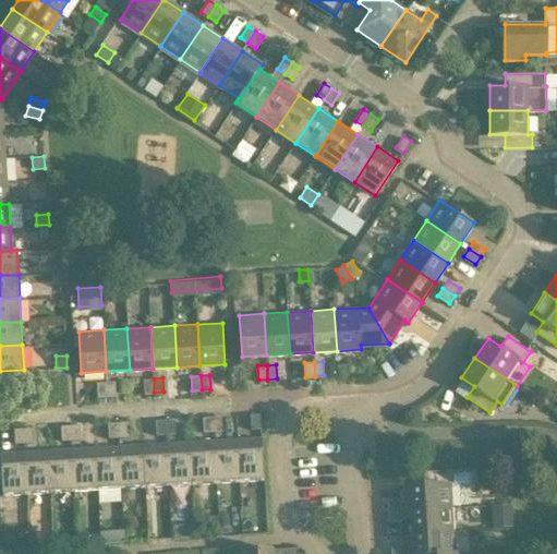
[(145,393),(154,393),(154,378),(144,378),(145,393)]
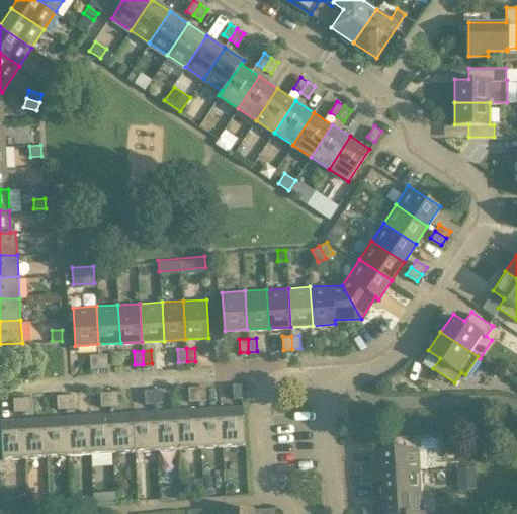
[(91,367),(99,366),(99,353),(90,354),(91,367)]
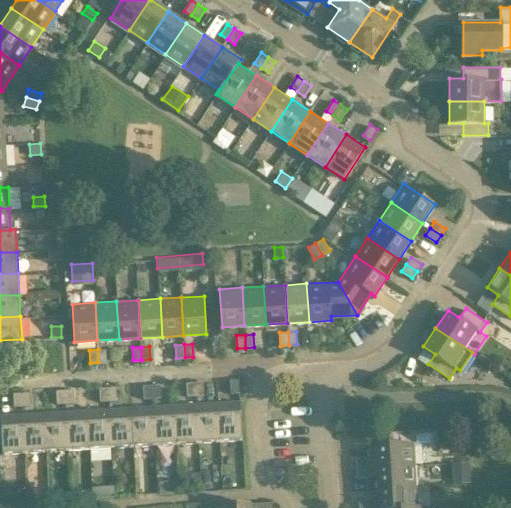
[(98,349),(98,362),(107,362),(106,349),(98,349)]
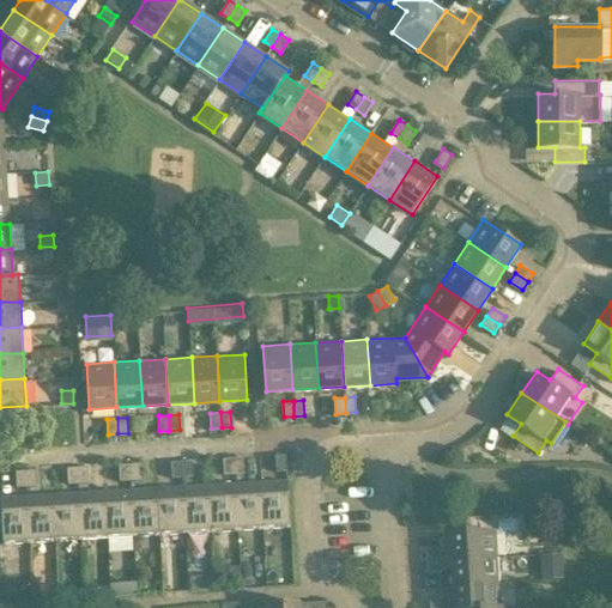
[(277,469),(288,468),(286,453),(276,454),(277,469)]
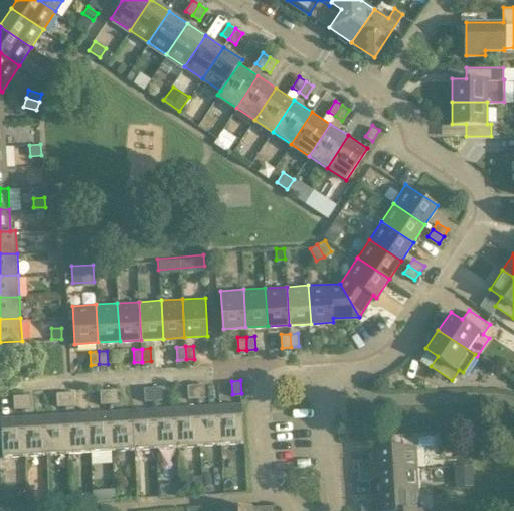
[(204,382),(195,383),(196,396),(205,396),(204,382)]
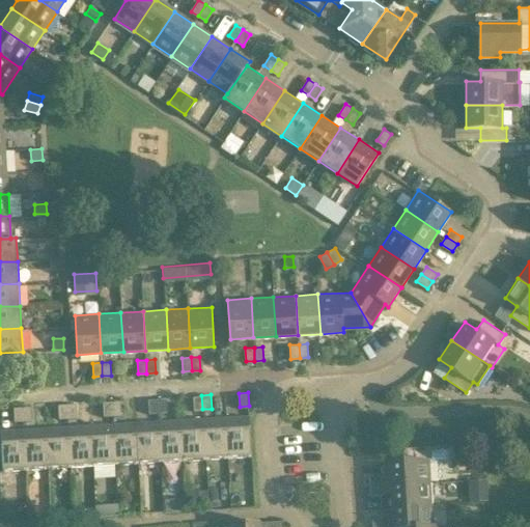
[(194,410),(202,409),(201,395),(193,395),(194,410)]
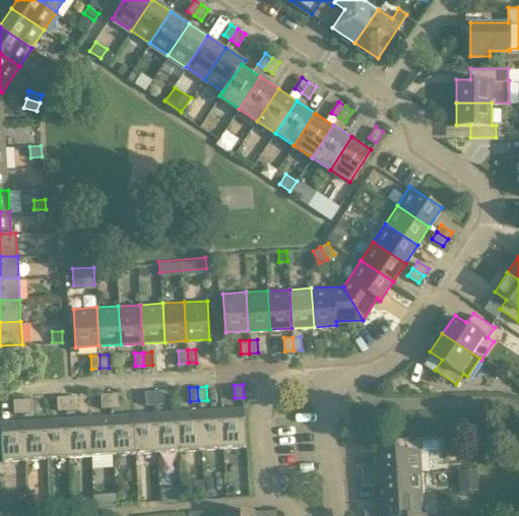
[(163,389),(153,390),(154,403),(164,402),(163,389)]
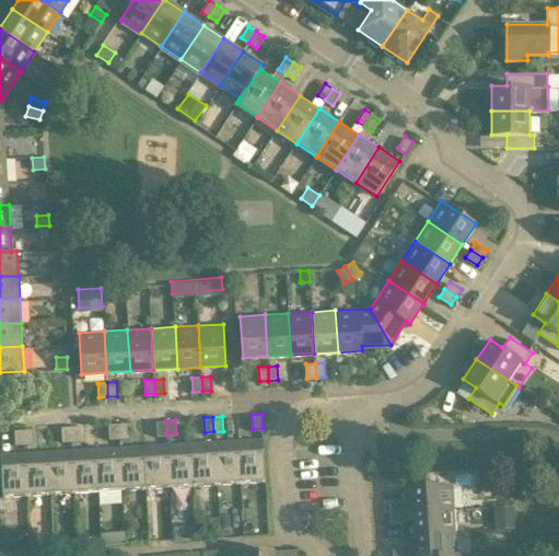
[(158,435),(166,435),(165,420),(156,420),(158,435)]
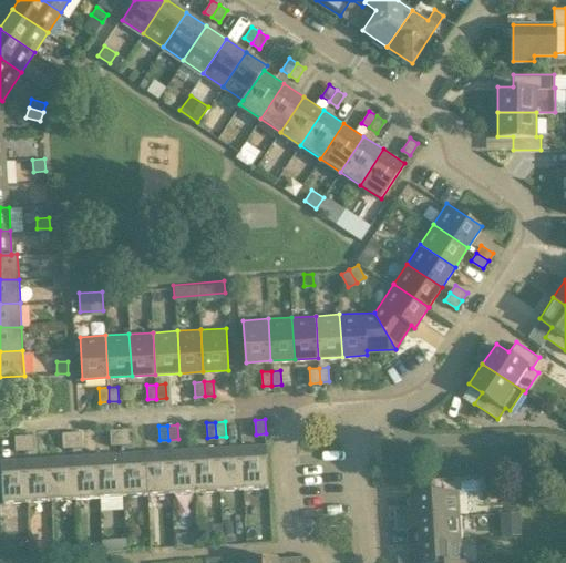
[(111,443),(121,442),(120,428),(110,429),(111,443)]
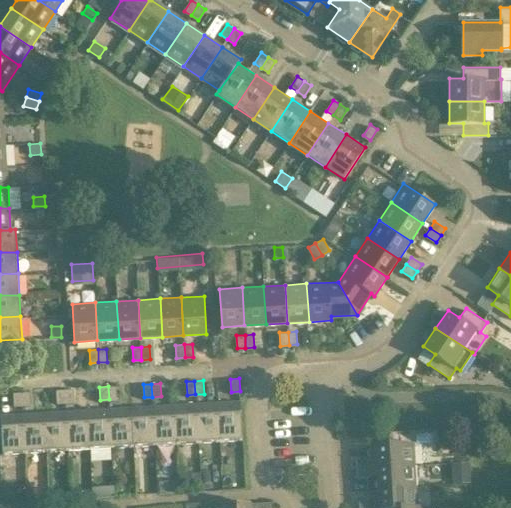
[(116,386),(108,386),(109,399),(117,399),(116,386)]
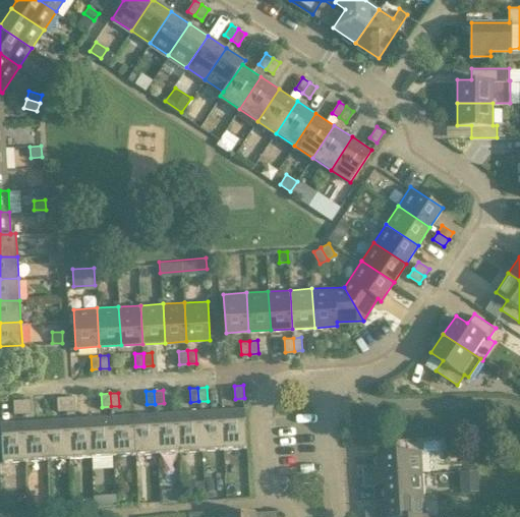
[(74,395),(66,396),(66,409),(75,408),(74,395)]
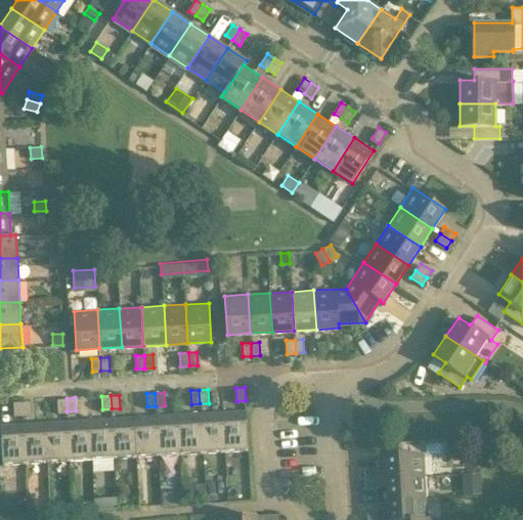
[(58,412),(67,412),(67,398),(57,398),(58,412)]
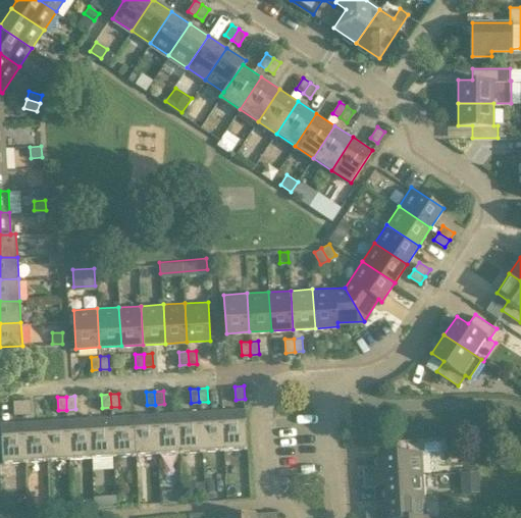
[(14,413),(22,412),(22,399),(13,400),(14,413)]
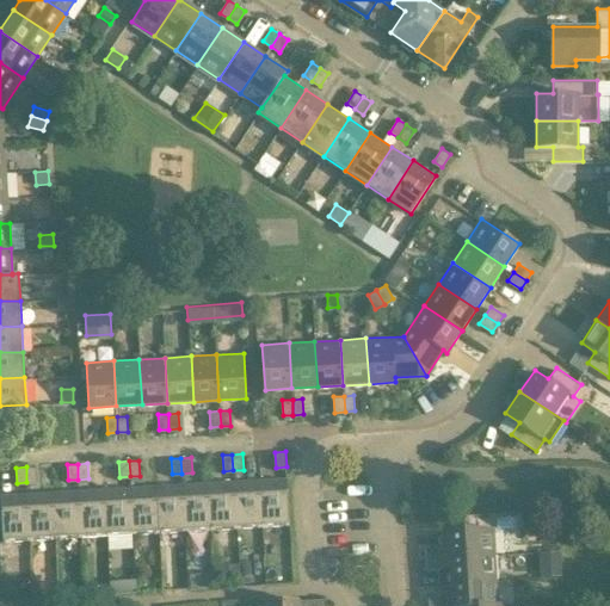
[(36,467),(26,467),(26,482),(37,482),(36,467)]
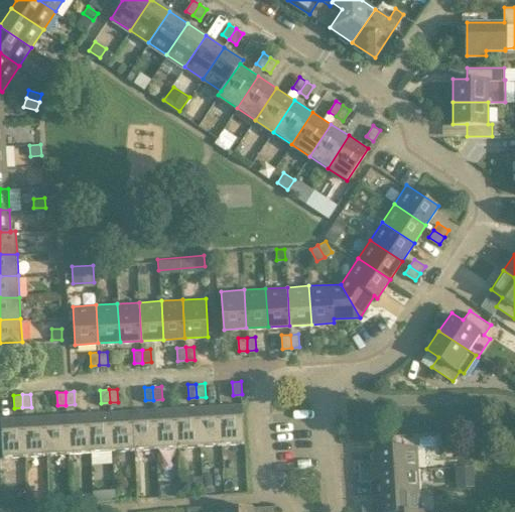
[(219,405),(222,443),(245,442),(242,403),(219,405)]
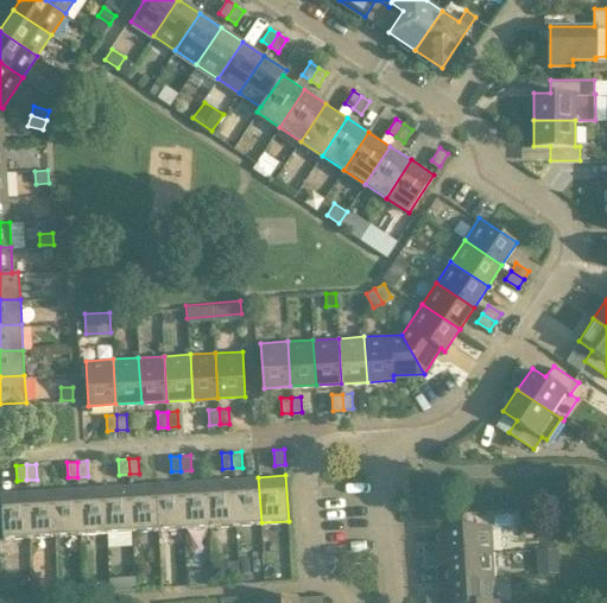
[(235,524),(261,522),(258,477),(233,478),(235,524)]
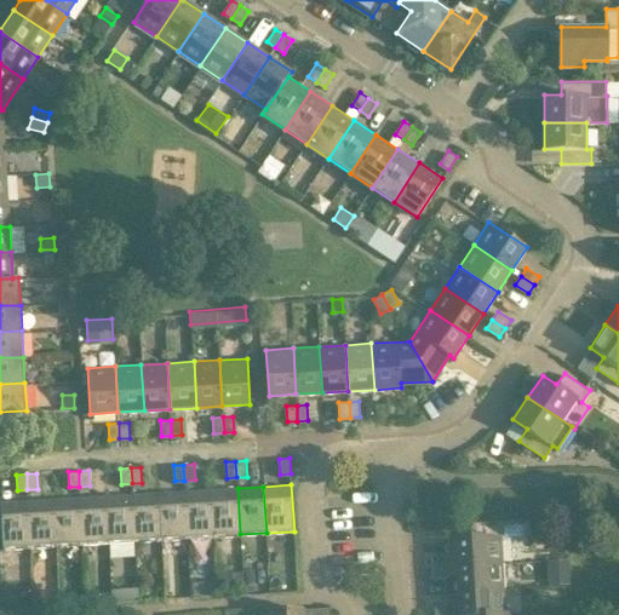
[(211,489),(215,535),(240,534),(238,488),(211,489)]
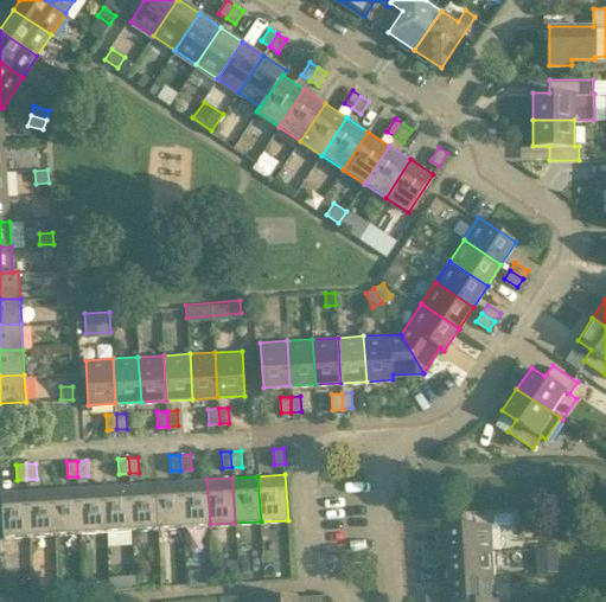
[(184,526),(210,524),(206,479),(182,481),(184,526)]
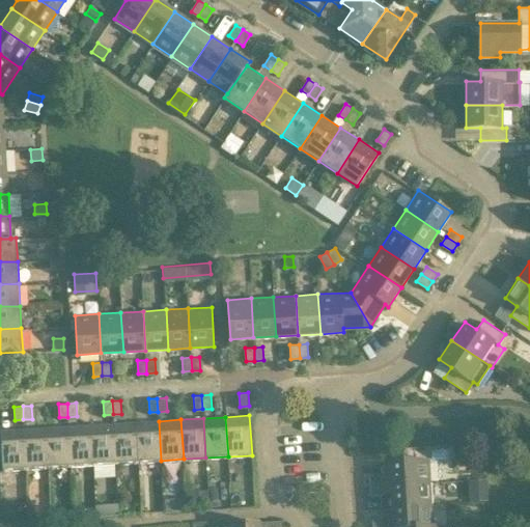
[(136,422),(138,462),(161,461),(159,421),(136,422)]
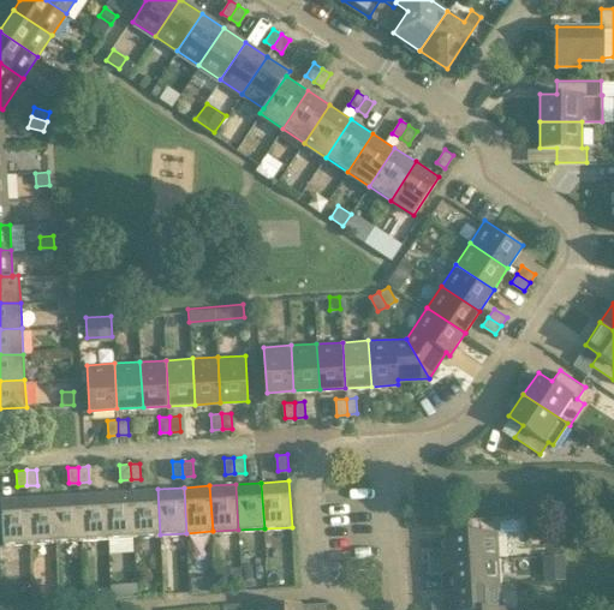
[(133,536),(160,534),(158,489),(131,490),(133,536)]
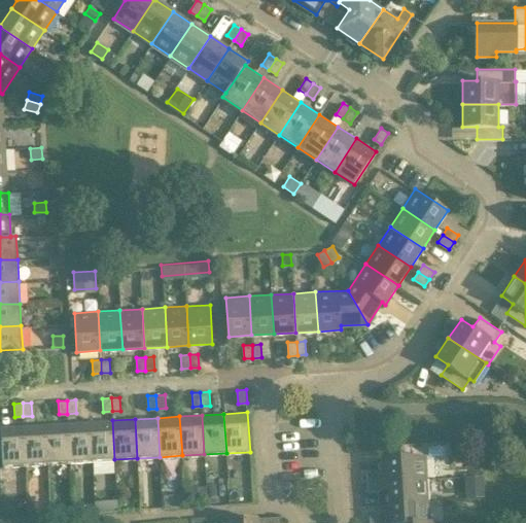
[(90,421),(93,461),(114,459),(112,420),(90,421)]
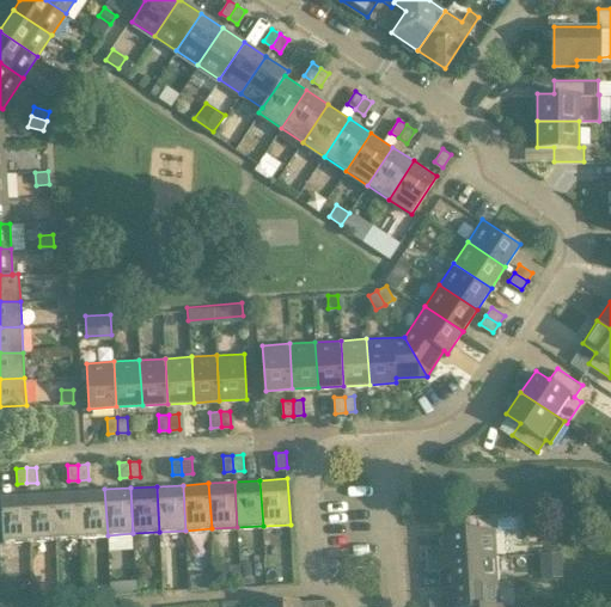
[(81,537),(108,535),(104,489),(79,491),(81,537)]
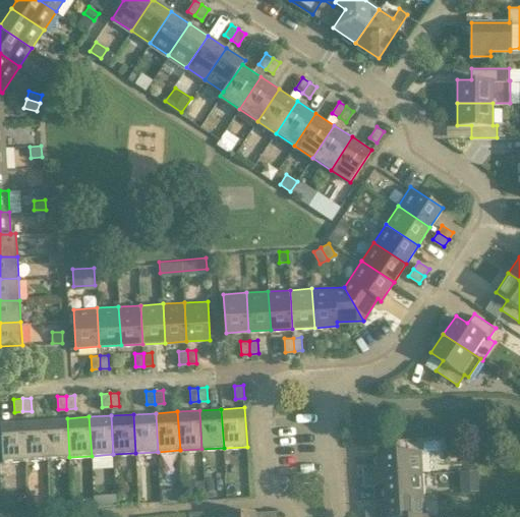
[(45,419),(48,458),(69,457),(67,418),(45,419)]
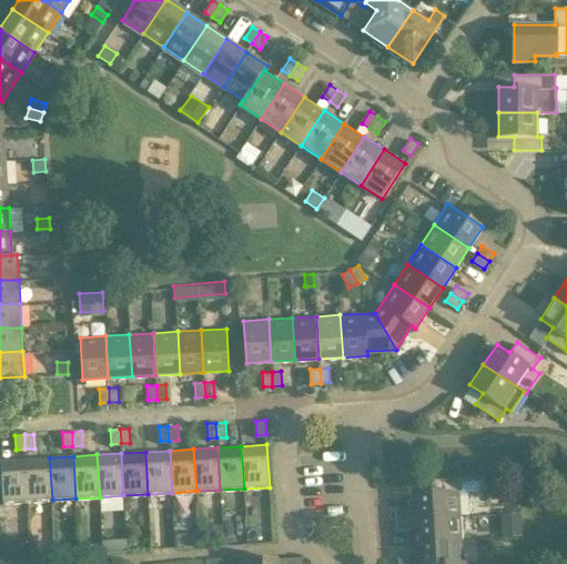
[(28,501),(52,500),(49,457),(26,459),(28,501)]
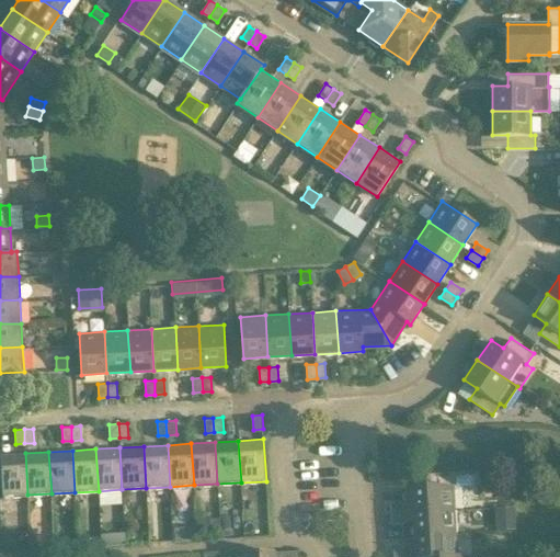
[(27,495),(25,453),(0,455),(3,497),(27,495)]
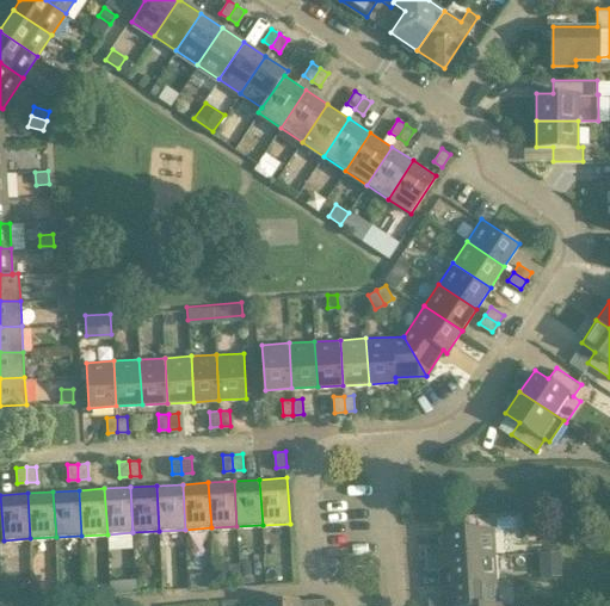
[(448,529),(450,556),(495,552),(493,526),(448,529)]
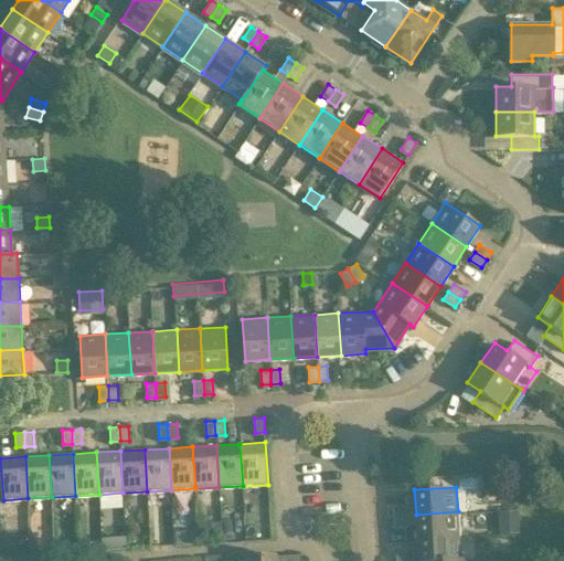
[(393,505),(394,516),(410,515),(410,505),(393,505)]
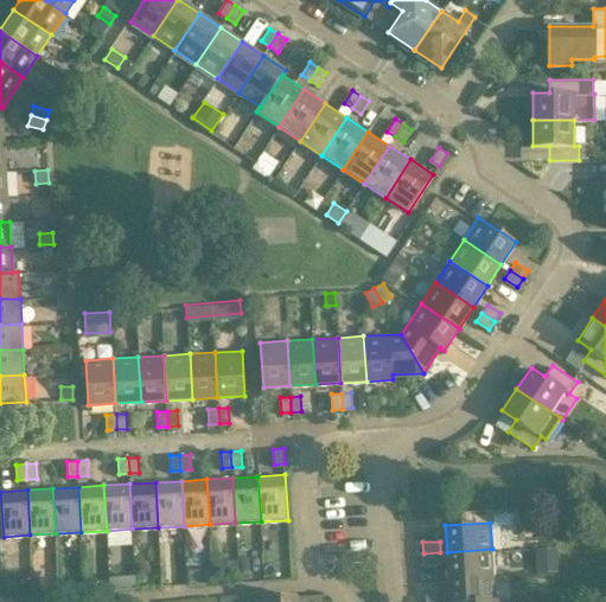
[(440,552),(423,554),(423,565),(447,563),(448,577),(493,575),(492,549),(447,552),(440,552)]
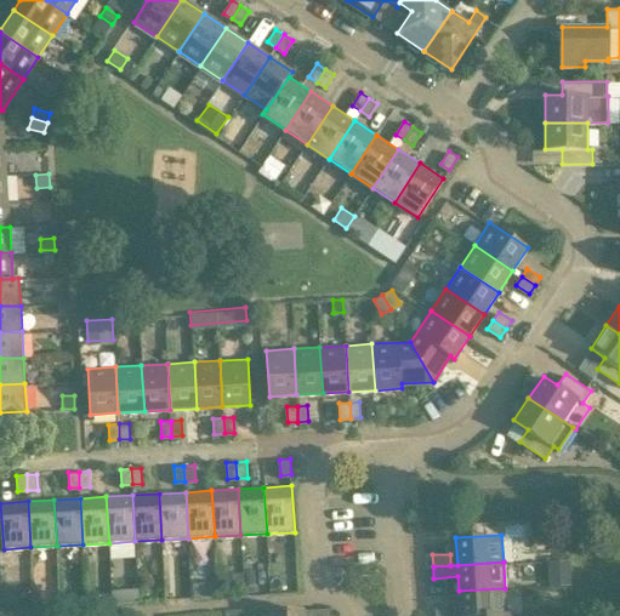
[(506,614),(505,588),(459,591),(460,615),(477,615),(506,614)]
